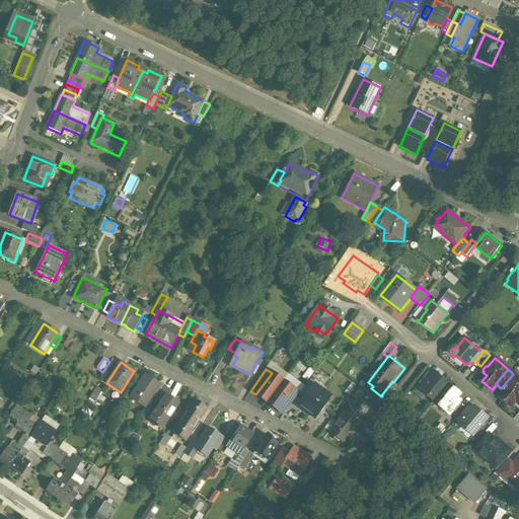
[(272,373),(255,394),(267,403),(283,381),(272,373)]
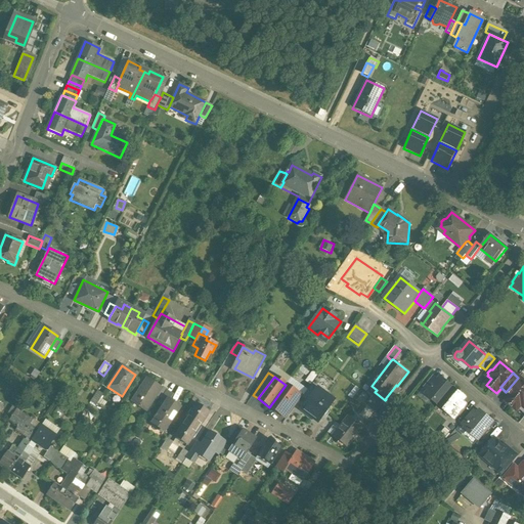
[(433,377),(424,387),(429,391),(437,381),(433,377)]
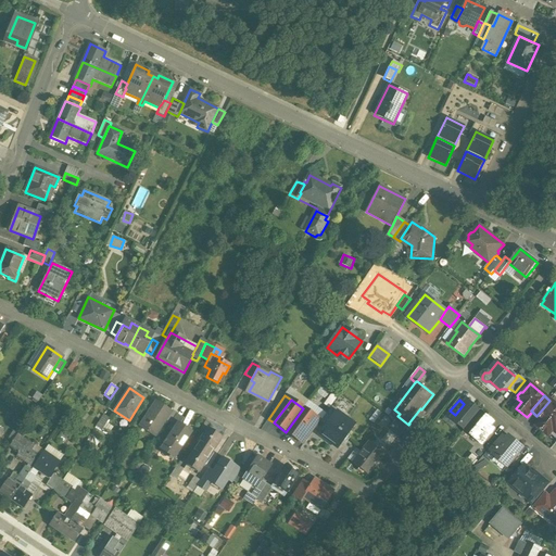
[(480,412),(467,401),(464,404),(455,415),(452,418),(465,430),(480,412)]
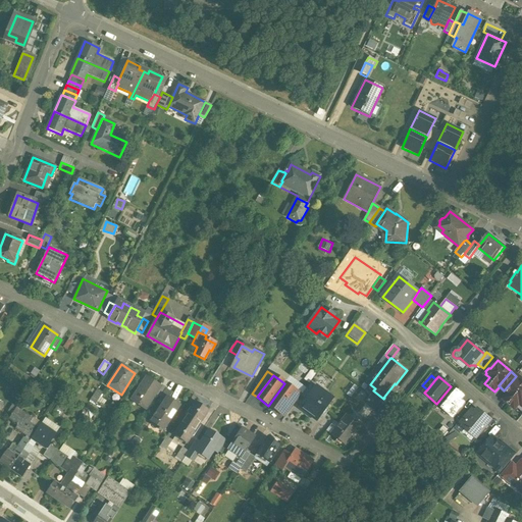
[(516,376),(504,390),(509,395),(510,395),(521,380),(516,376)]
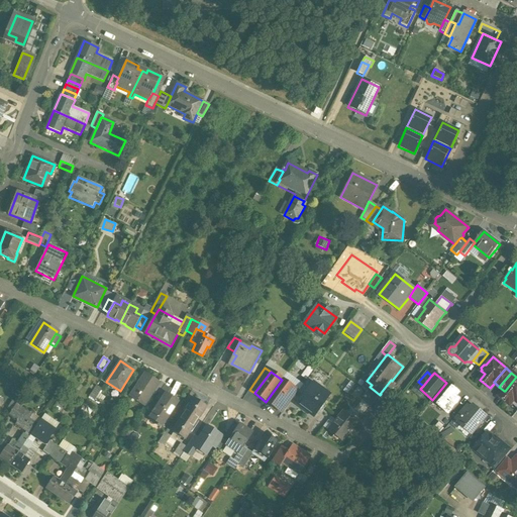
[(159,382),(145,374),(130,397),(143,406),(153,391),(160,383),(159,382)]
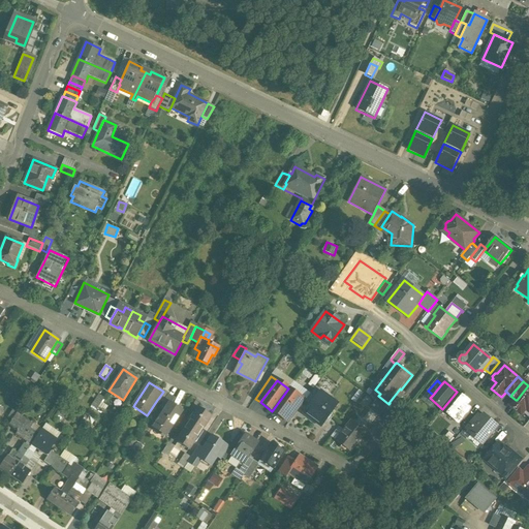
[(528,385),(517,400),(516,400),(511,405),(522,413),(526,408),(528,410),(528,385)]
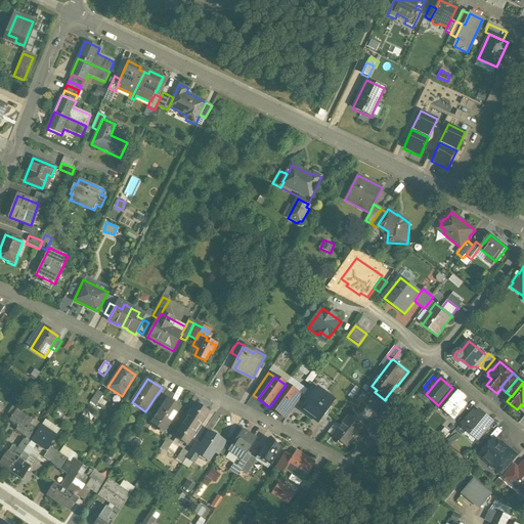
[(297,393),(286,385),(269,407),(280,416),(286,409),(297,393)]
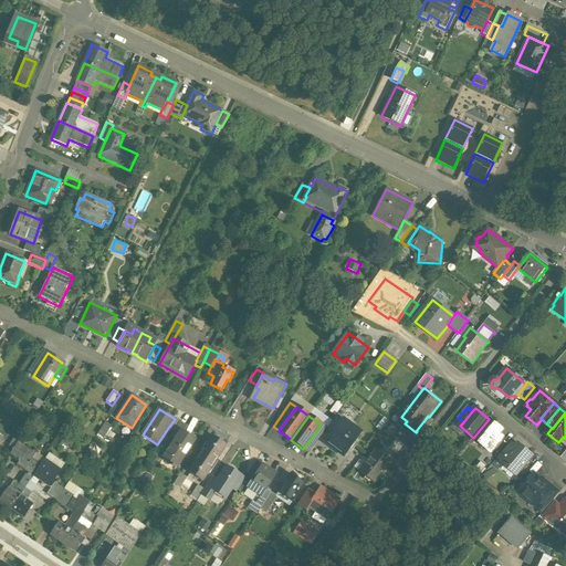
[(174,418),(175,419),(168,428),(174,431),(180,422),(181,420),(175,417),(174,418)]
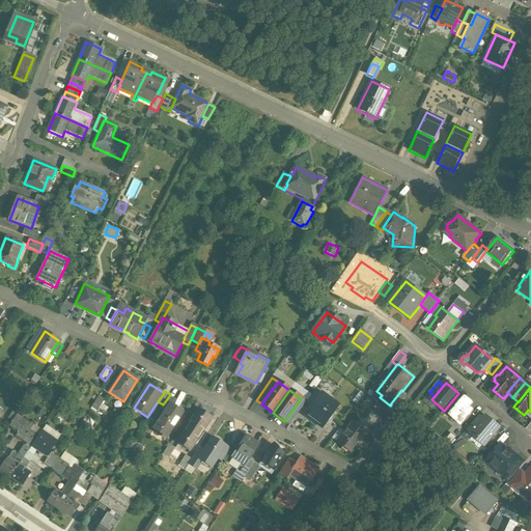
[(320,393),(305,416),(306,416),(306,415),(316,423),(315,423),(323,428),(327,422),(331,417),(338,407),(320,393)]
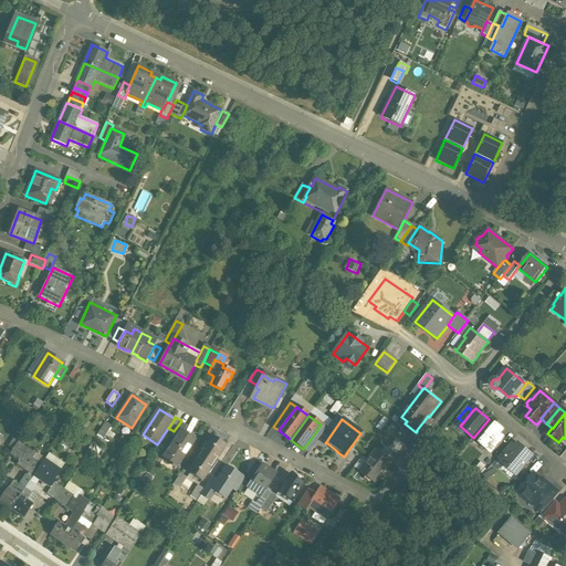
[(502,430),(489,419),(473,438),(486,449),(489,447),(500,433),(502,430)]
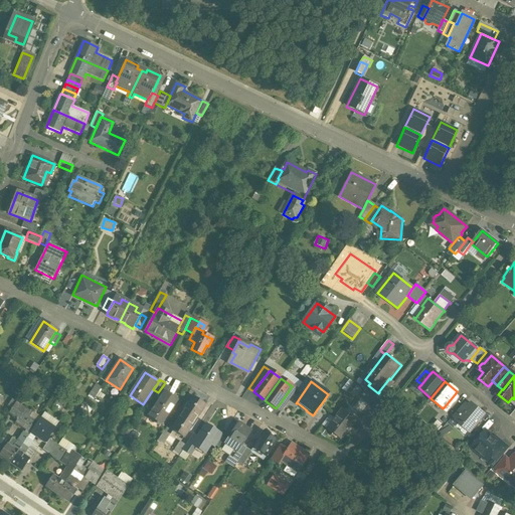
[(102,388),(97,384),(90,394),(95,398),(102,388)]
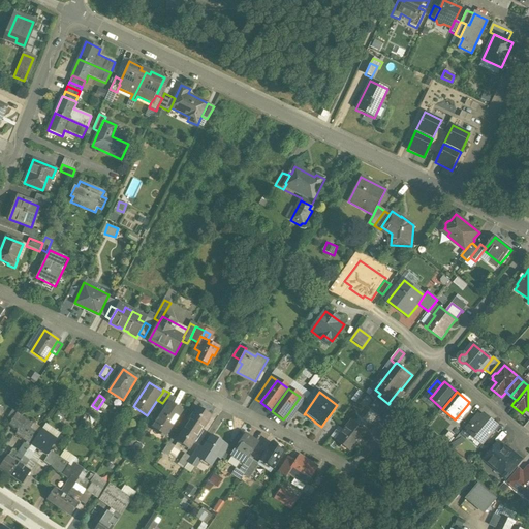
[(175,399),(168,395),(162,403),(159,408),(164,411),(169,403),(170,404),(175,399)]
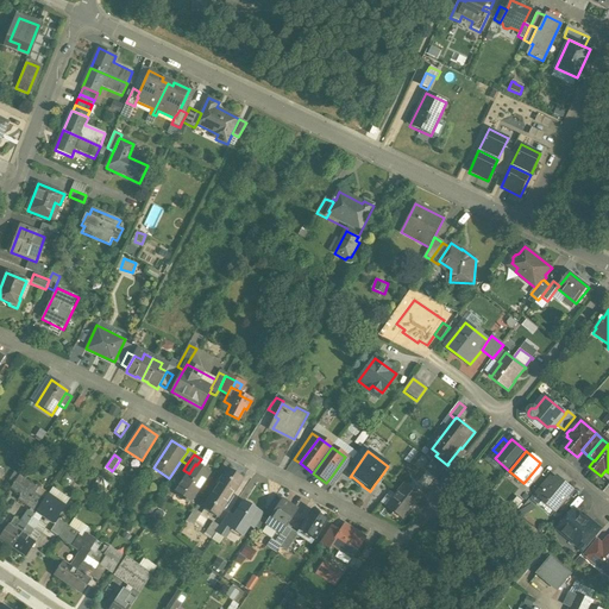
[(447,465),(435,456),(431,462),(443,471),(447,465)]
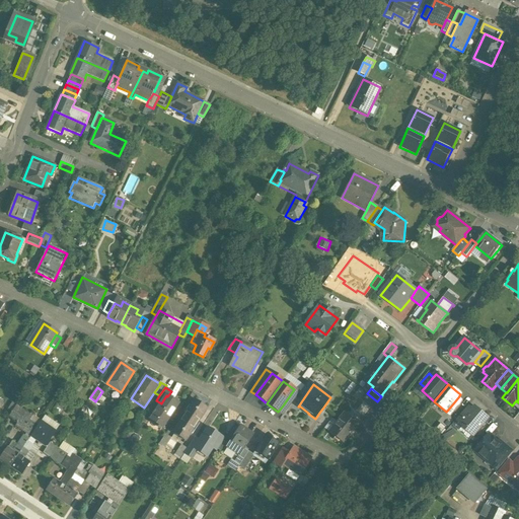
[(294,389),(283,405),(288,409),(299,393),(294,389)]
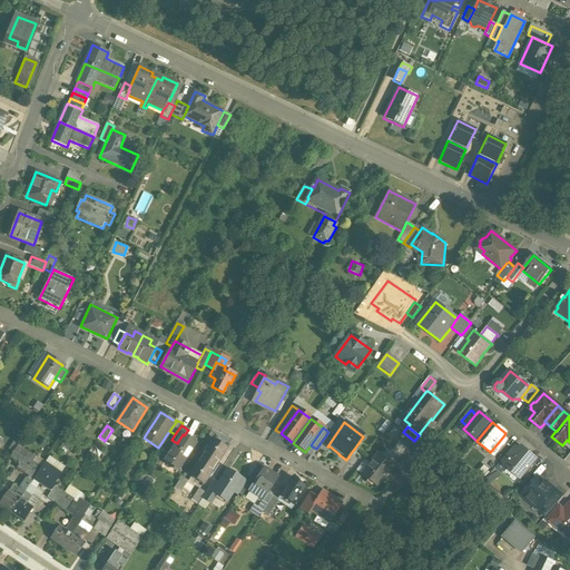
[(396,439),(401,430),(394,428),(391,436),(396,439)]
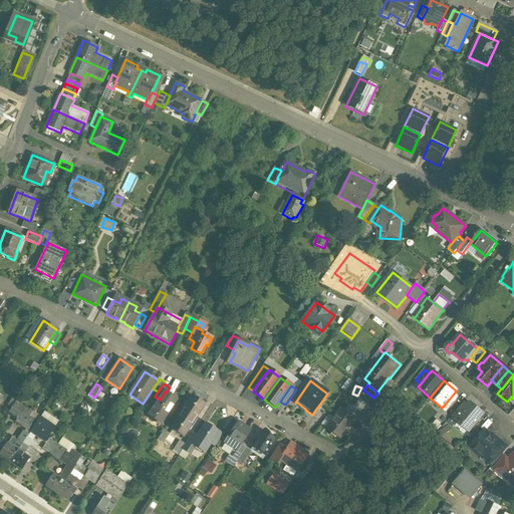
[(373,398),(363,390),(358,397),(367,405),(373,398)]
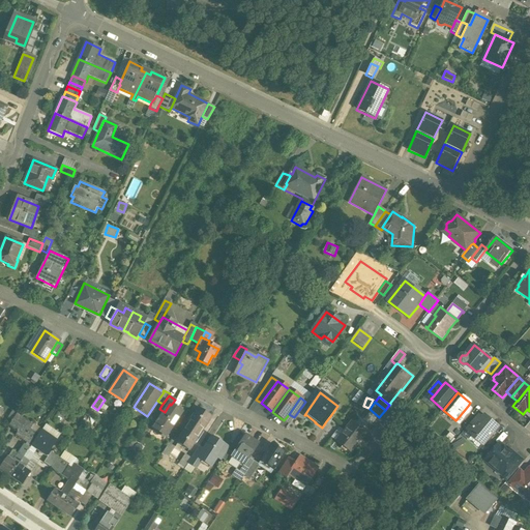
[(165,412),(154,429),(166,437),(182,412),(171,405),(170,404),(165,412)]
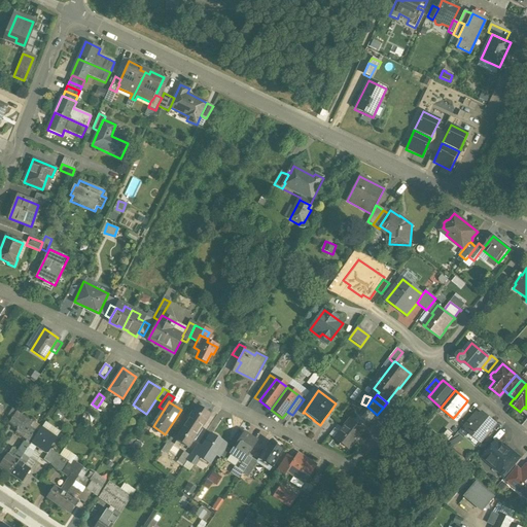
[(465,403),(455,416),(460,420),(470,408),(465,403)]
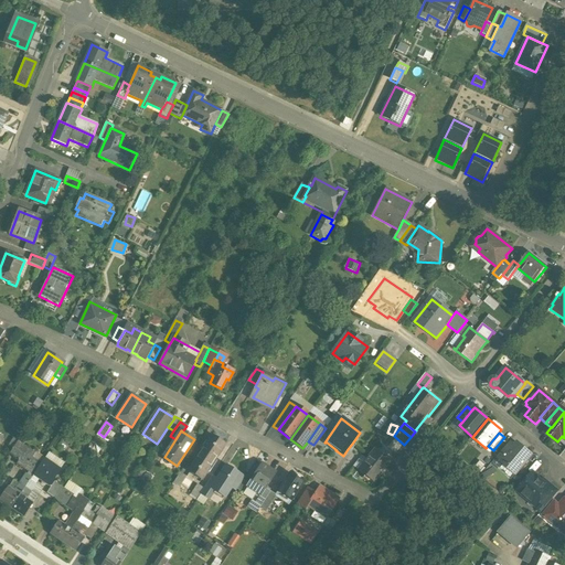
[(212,436),(189,471),(202,480),(225,444),(212,436)]
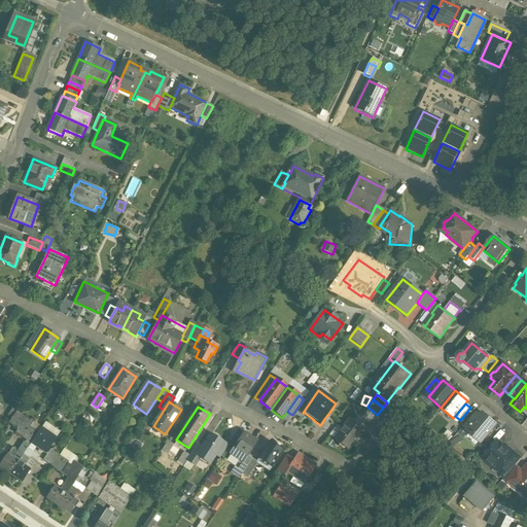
[(65,415),(58,411),(54,417),(61,421),(65,415)]
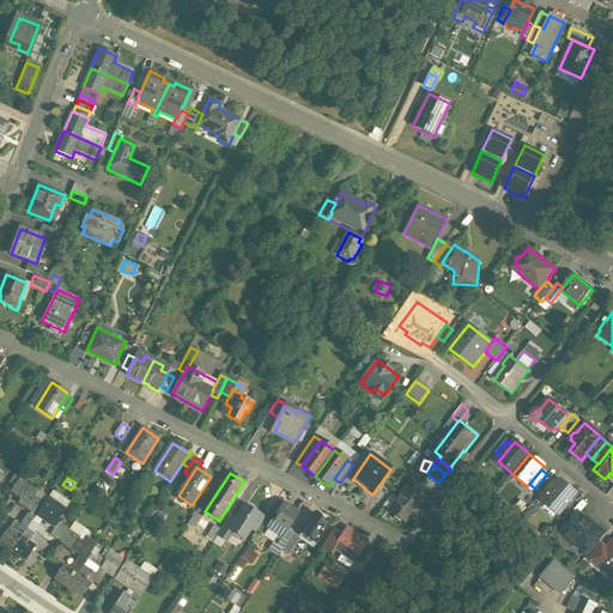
[(30,487),(20,480),(11,493),(22,499),(30,487)]
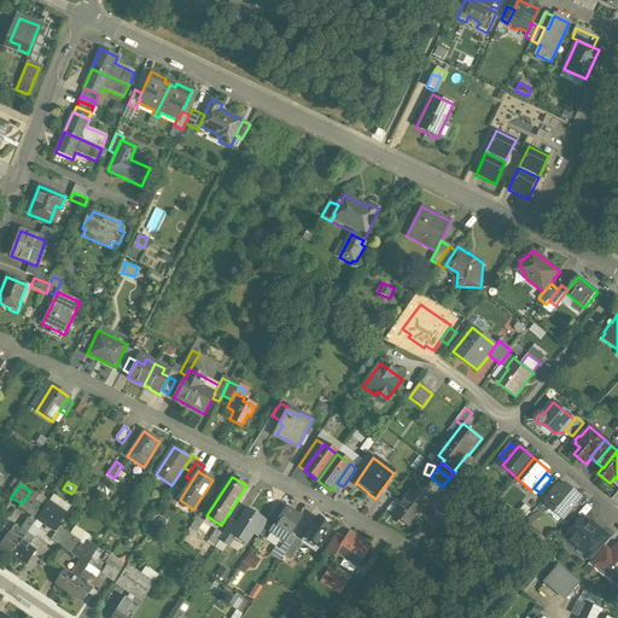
[(558,484),(543,501),(549,505),(563,489),(558,484)]
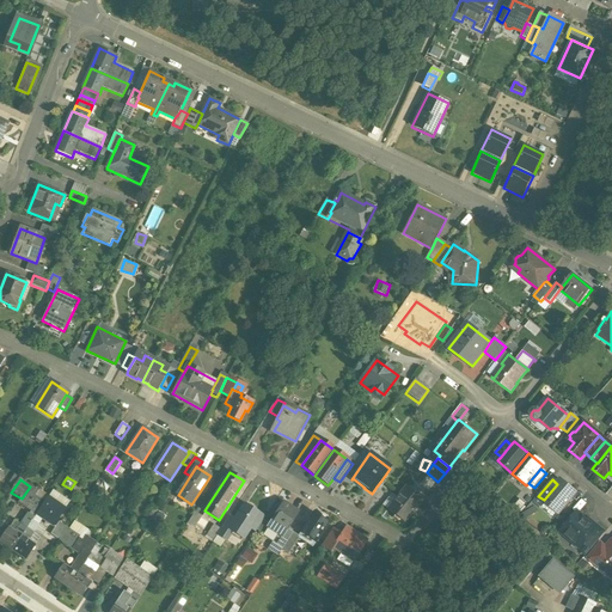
[(576,493),(561,481),(557,484),(544,500),(543,501),(558,514),(576,493)]
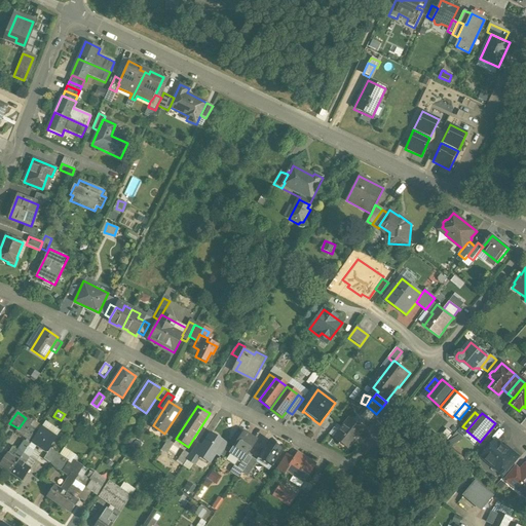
[(367,423),(358,415),(352,421),(363,428),(367,423)]
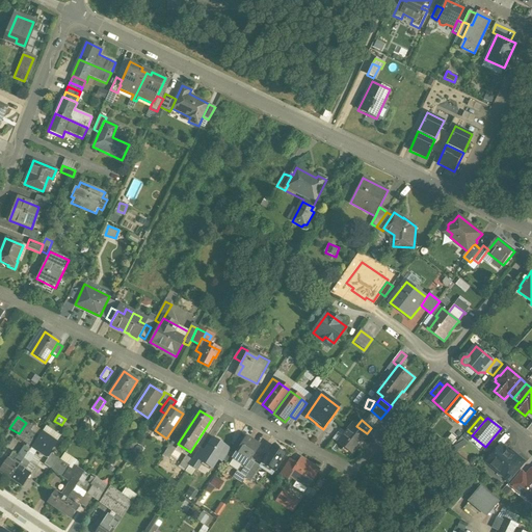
[(33,428),(26,423),(19,433),(17,437),(32,448),(38,436),(31,431),(33,428)]
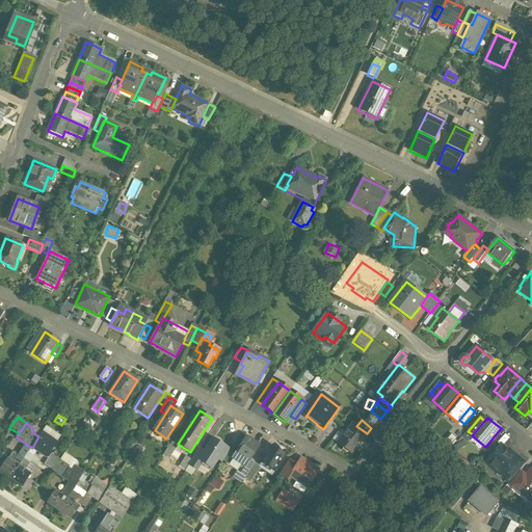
[(353,423),(338,443),(351,454),(367,434),(367,433),(356,426),(353,423)]
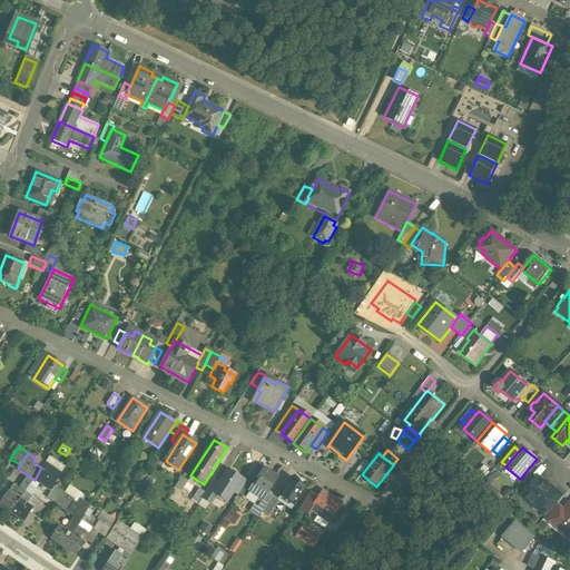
[(41,468),(35,480),(51,491),(62,474),(45,463),(41,468)]
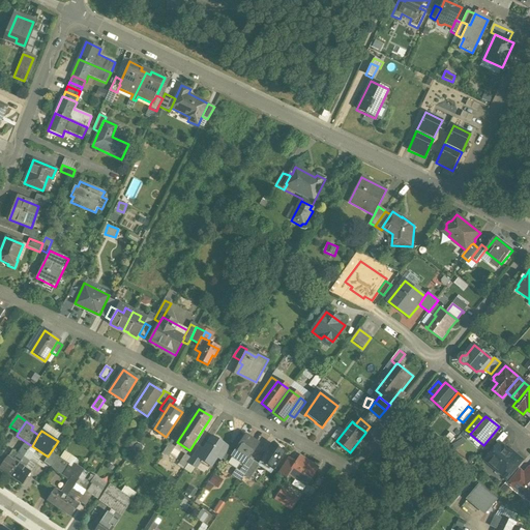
[(246,436),(233,455),(242,461),(245,463),(248,458),(258,443),(246,436)]
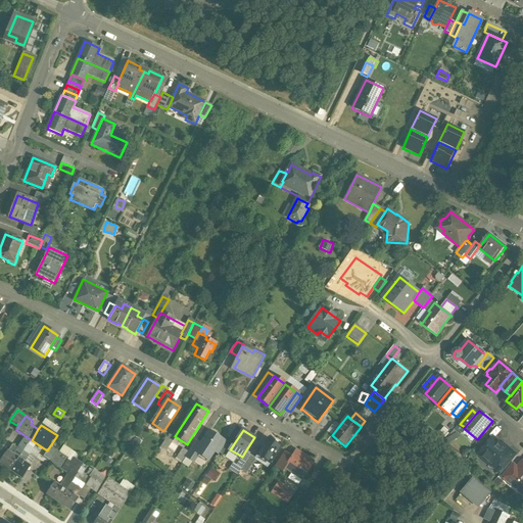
[(222,439),(209,432),(201,444),(201,445),(197,453),(199,455),(208,460),(215,450),(222,439)]
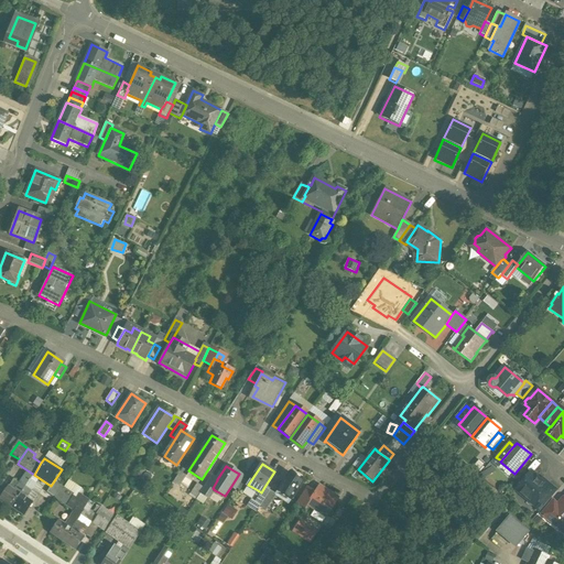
[(187,476),(180,472),(173,483),(181,487),(187,476)]
